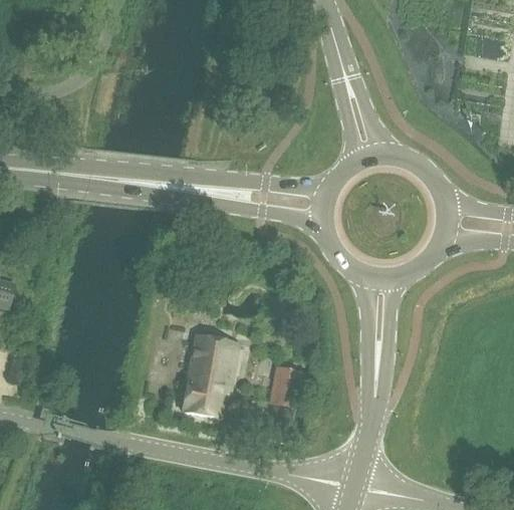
[(0,304),(7,307),(14,283),(0,278),(0,304)]
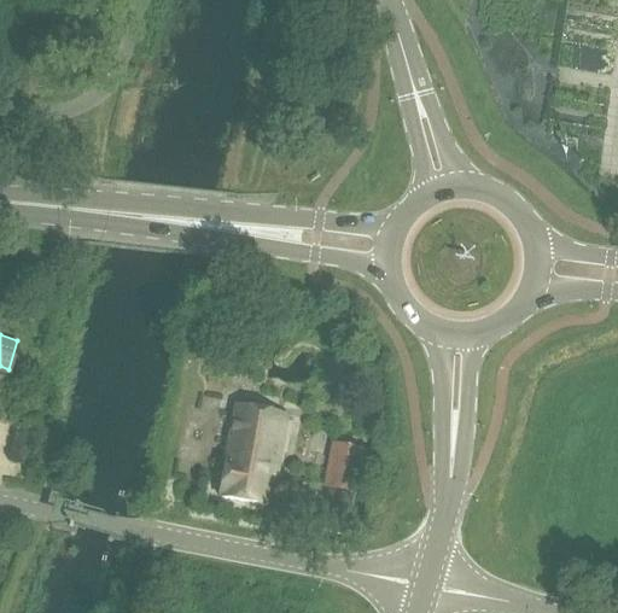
[(220,377),(220,400),(234,401),(235,377),(220,377)]
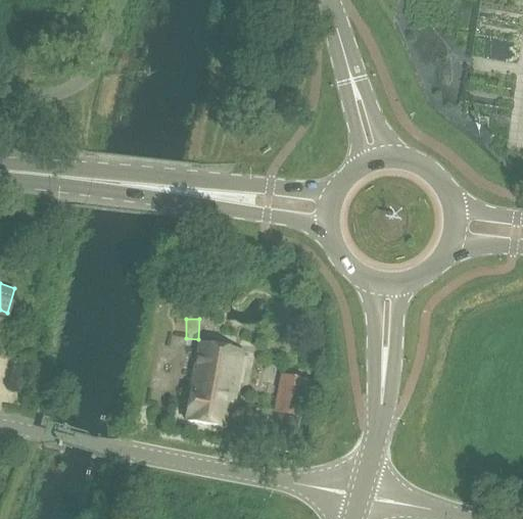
[(199,340),(185,417),(223,424),(228,398),(232,399),(242,348),(199,340)]
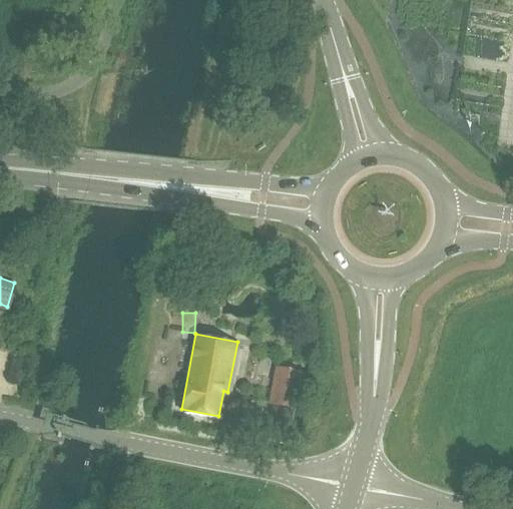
[(301,368),(275,364),(269,400),(295,405),(301,368)]
